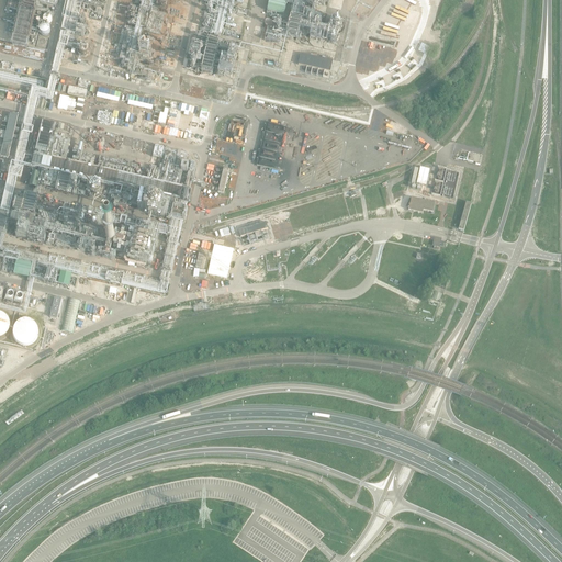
[(7,8),(19,11),(20,3),(9,1),(7,8)]
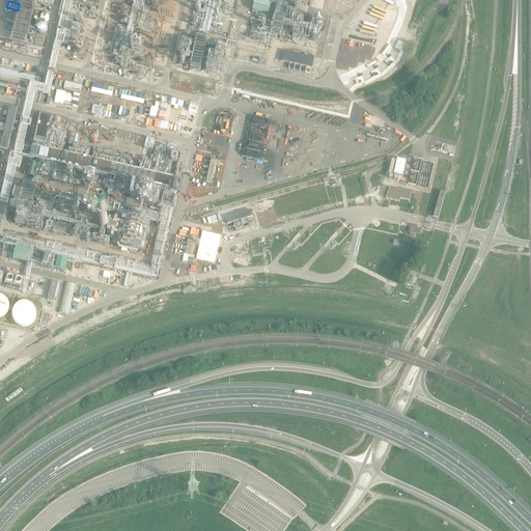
[(268,15),(271,4),(255,1),(253,10),(268,15)]
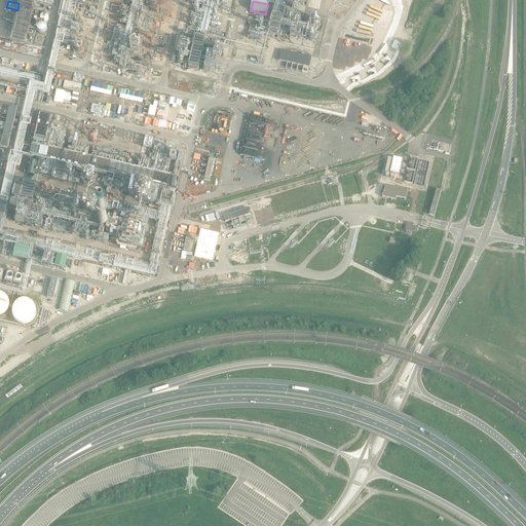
[(300,23),(302,14),(288,12),(288,15),(287,15),(287,17),(286,17),(285,25),(292,26),(291,35),(301,37),(303,29),(304,29),(305,24),(300,23)]
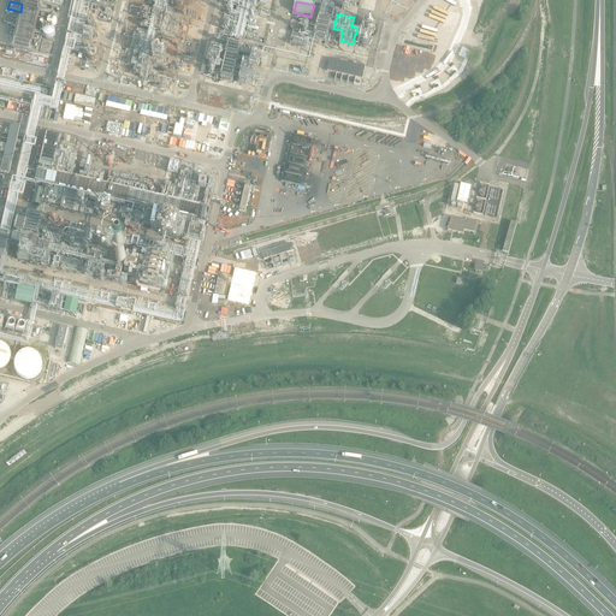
[(54,31),(54,30),(54,29),(53,28),(52,27),(51,25),(49,25),(47,24),(46,24),(45,25),(43,25),(42,27),(41,29),(40,30),(40,31),(40,33),(41,34),(41,35),(42,36),(45,37),(46,39),(47,39),(49,39),(51,37),(52,36),(53,35),(54,35),(54,34),(54,31)]
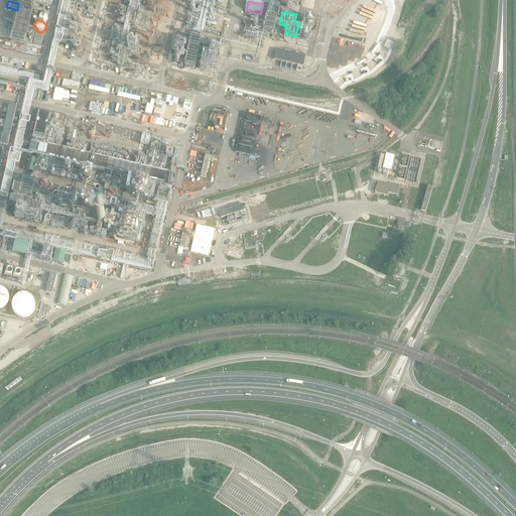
[(80,44),(80,43),(80,42),(79,40),(78,39),(77,39),(76,38),(75,38),(73,38),(72,39),(70,40),(70,41),(69,42),(69,43),(69,44),(69,45),(69,46),(69,47),(70,48),(72,50),(73,50),(74,50),(76,50),(78,49),(79,48),(80,47),(80,46),(80,44)]
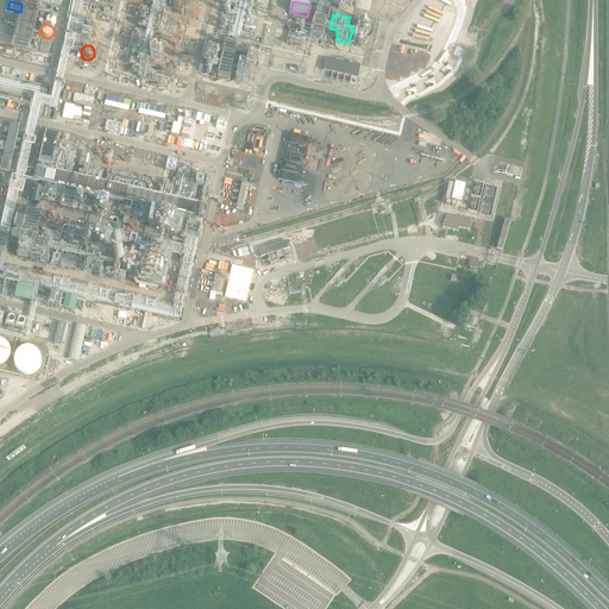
[(358,79),(360,67),(326,58),(322,70),(358,79)]
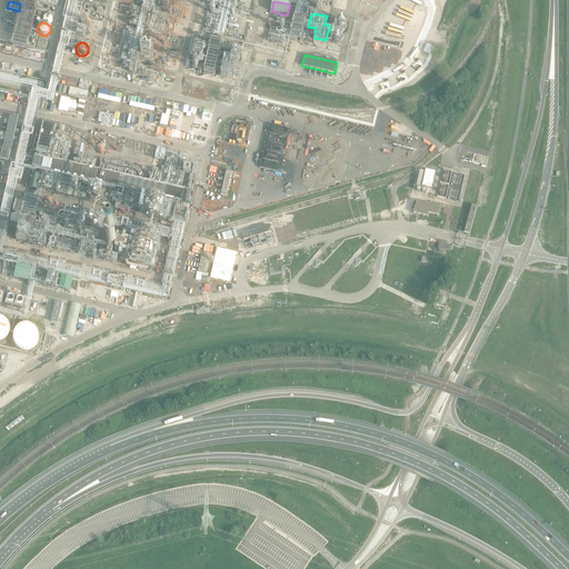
[(209,56),(206,70),(215,72),(218,58),(209,56)]
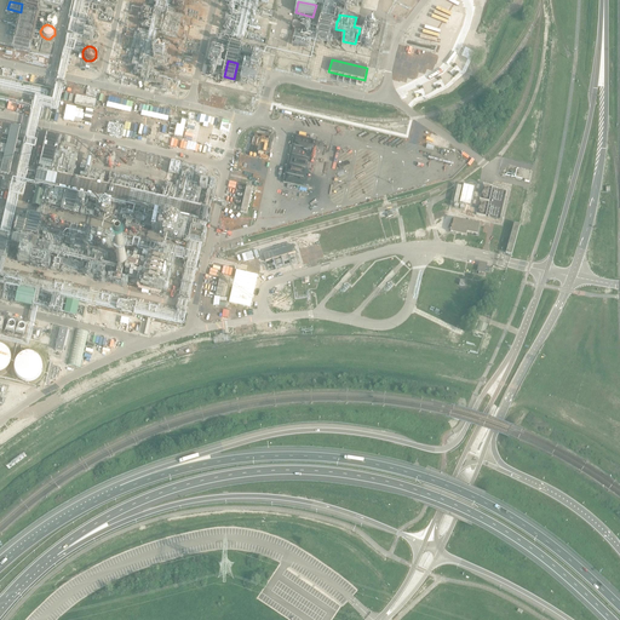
[(76,96),(75,104),(96,107),(97,98),(76,96)]
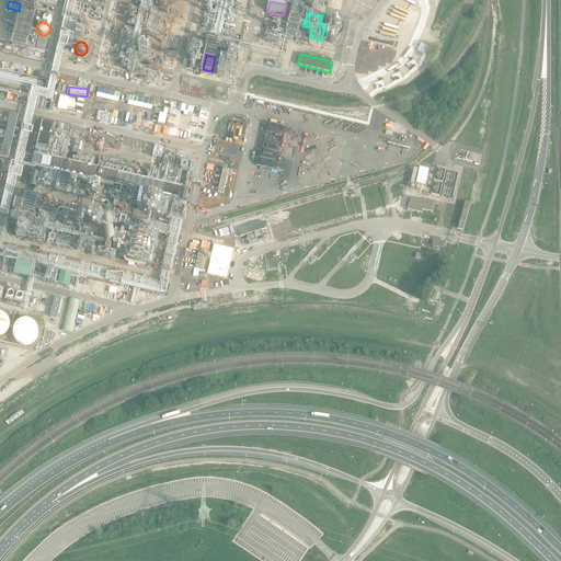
[(161,114),(158,124),(165,125),(169,111),(164,110),(163,115),(161,114)]
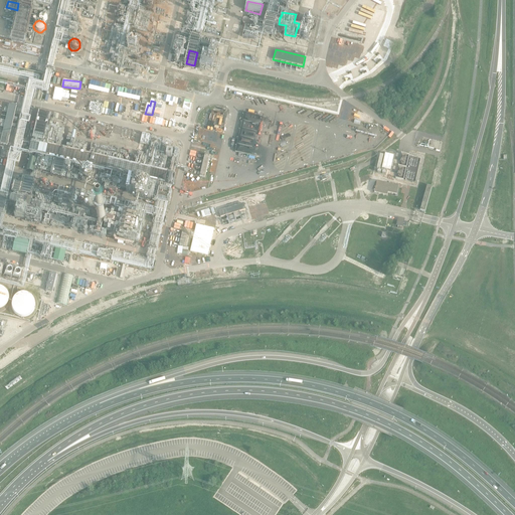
[(8,145),(10,135),(11,135),(13,128),(12,127),(15,114),(16,115),(18,107),(9,105),(0,143),(8,145)]
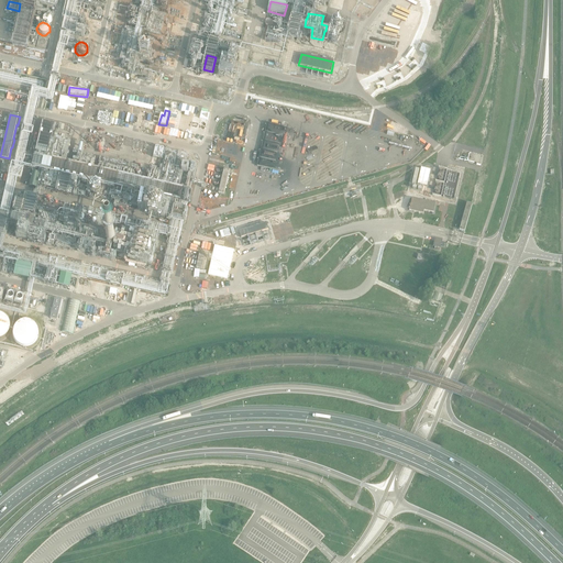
[(44,122),(37,157),(41,157),(47,161),(46,161),(48,162),(50,162),(53,163),(54,158),(56,153),(55,153),(58,147),(63,148),(62,150),(66,151),(67,142),(64,141),(63,143),(56,140),(55,140),(51,147),(55,125),(54,124),(44,122)]
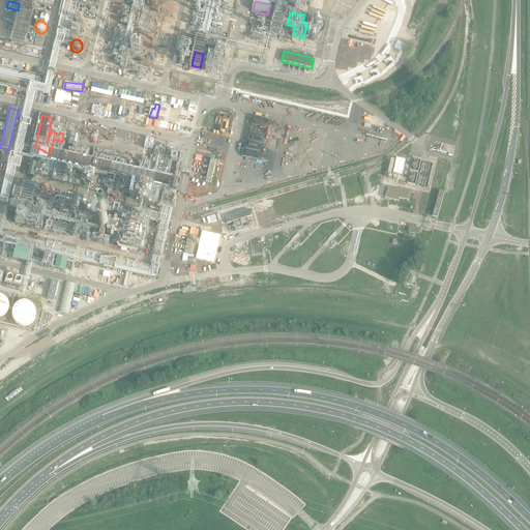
[(396,158),(392,173),(402,175),(405,160),(396,158)]
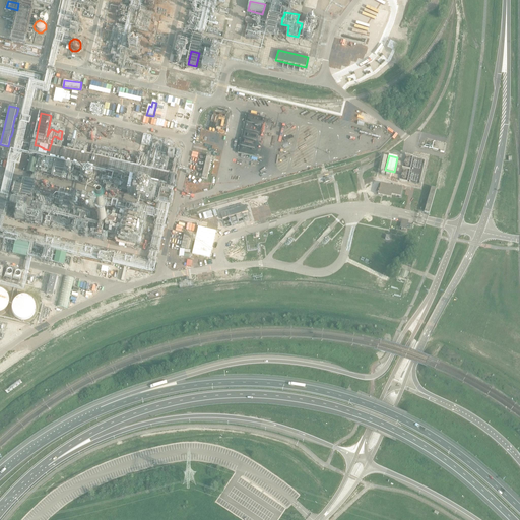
[(201,179),(203,179),(206,180),(211,157),(206,156),(201,179)]
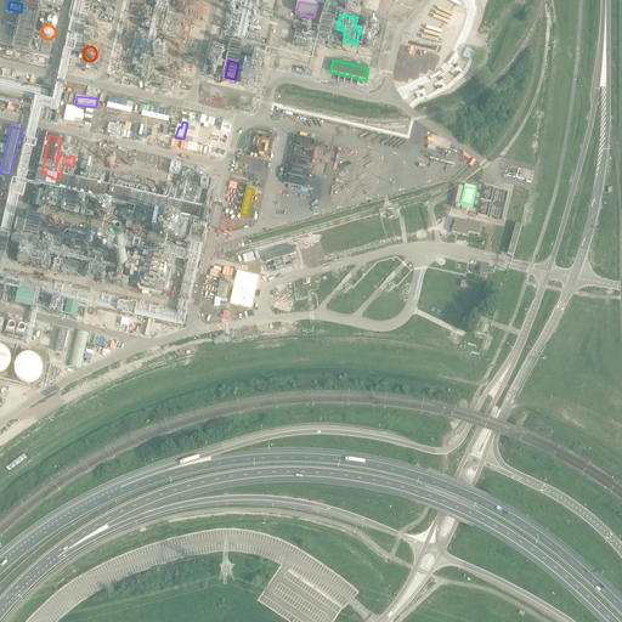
[(117,211),(117,209),(117,208),(116,207),(113,205),(111,204),(109,204),(108,205),(106,207),(105,209),(103,211),(105,214),(105,215),(106,215),(107,216),(108,218),(109,218),(111,218),(112,218),(113,218),(116,216),(117,214),(117,211)]
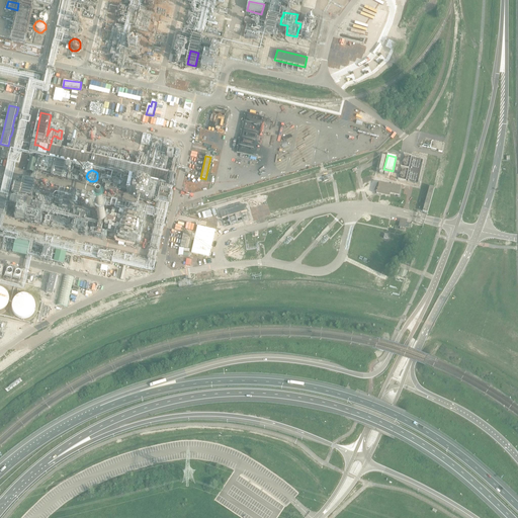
[(23,194),(32,196),(35,181),(26,179),(23,194)]
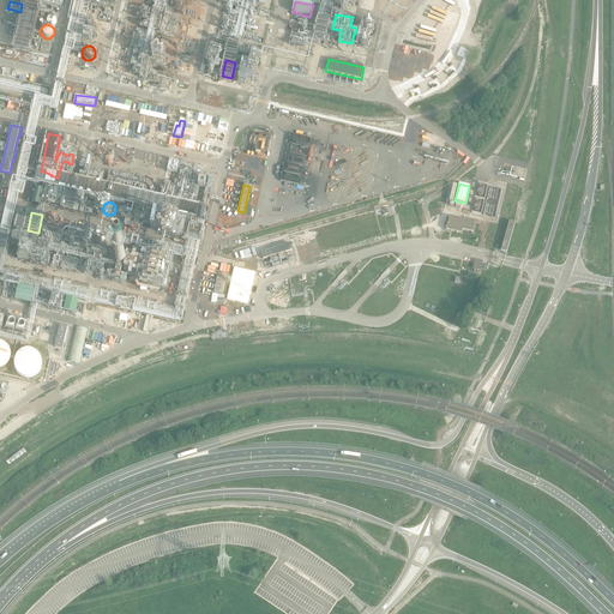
[(462,230),(467,232),(473,233),(475,223),(449,217),(446,230),(462,234),(462,230)]
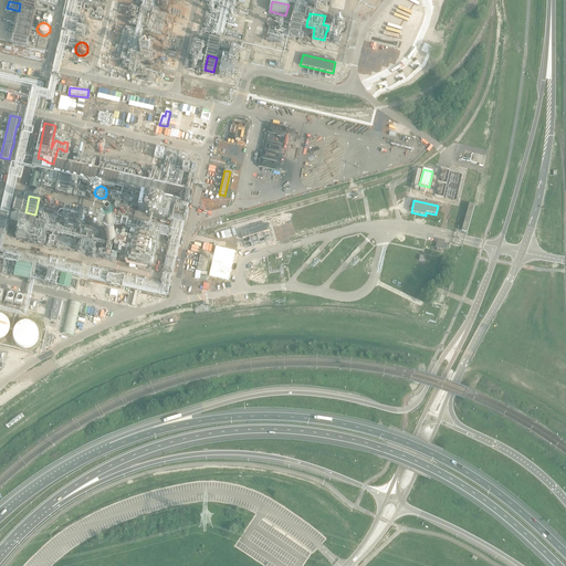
[(462,231),(467,233),(474,206),(470,205),(462,231)]
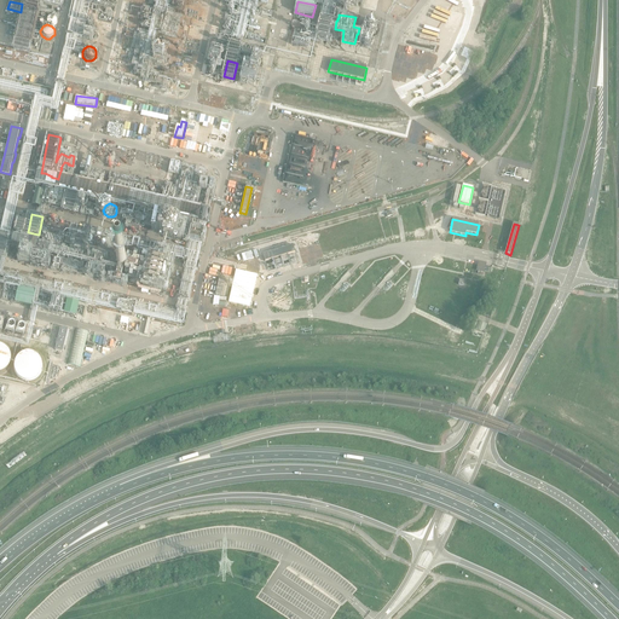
[(41,239),(13,236),(12,246),(34,249),(34,252),(39,253),(41,239)]
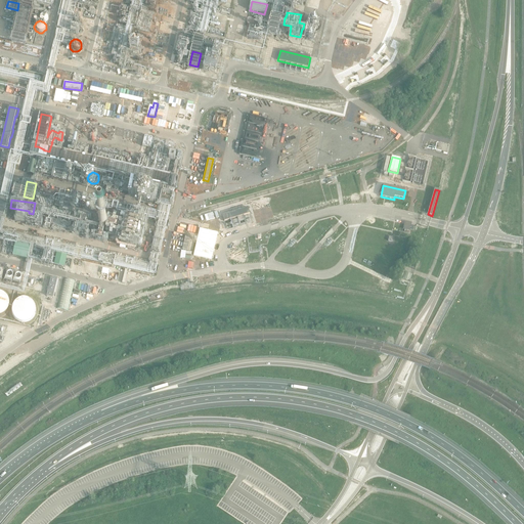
[(229,214),(231,220),(250,214),(248,208),(229,214)]
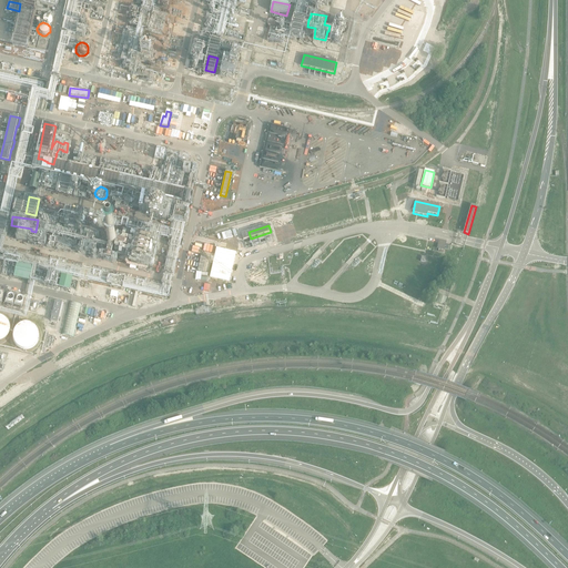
[(41,245),(43,239),(37,236),(37,235),(32,234),(30,242),(41,245)]
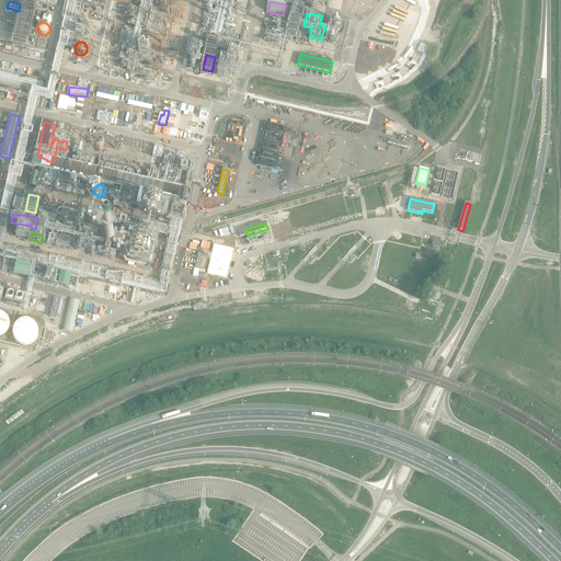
[(433,237),(432,245),(438,248),(438,247),(442,248),(444,242),(439,241),(441,239),(433,237)]
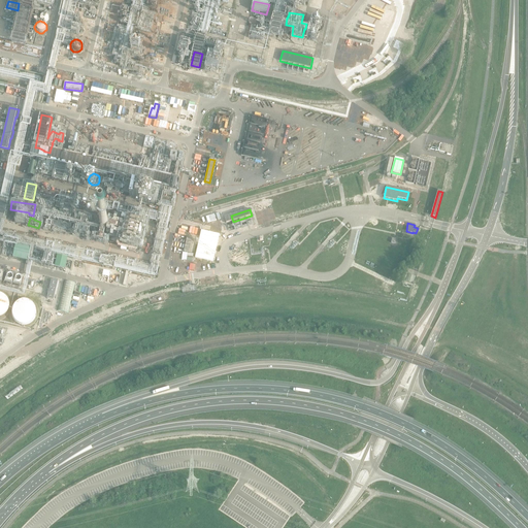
[(96,229),(93,238),(102,241),(103,237),(102,236),(105,230),(101,229),(100,231),(96,229)]
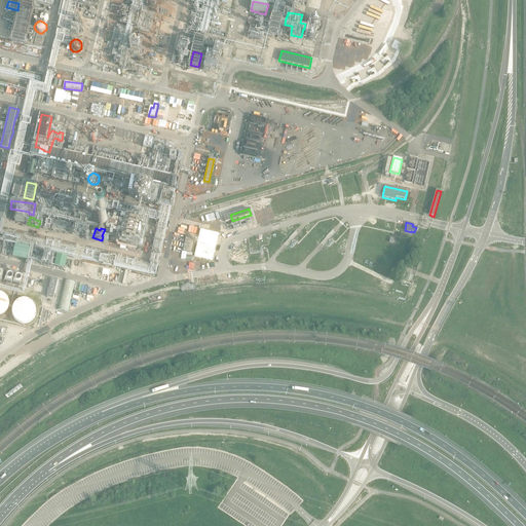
[(191,238),(186,237),(183,251),(188,252),(191,238)]
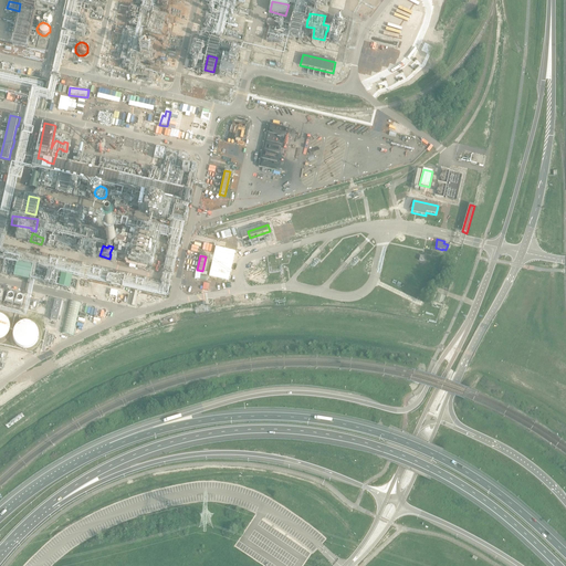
[(33,266),(18,263),(14,276),(30,281),(33,266)]
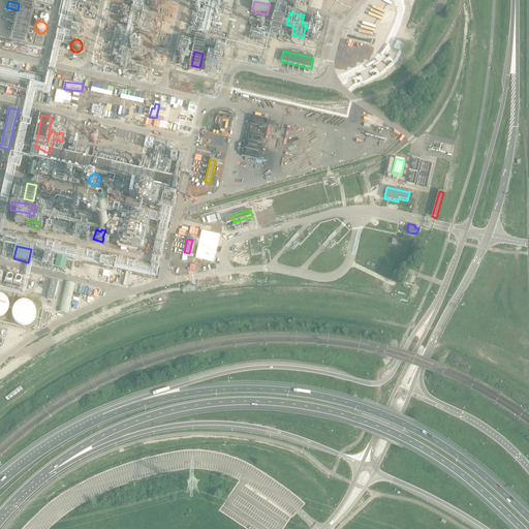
[(57,256),(56,268),(66,270),(68,257),(57,256)]
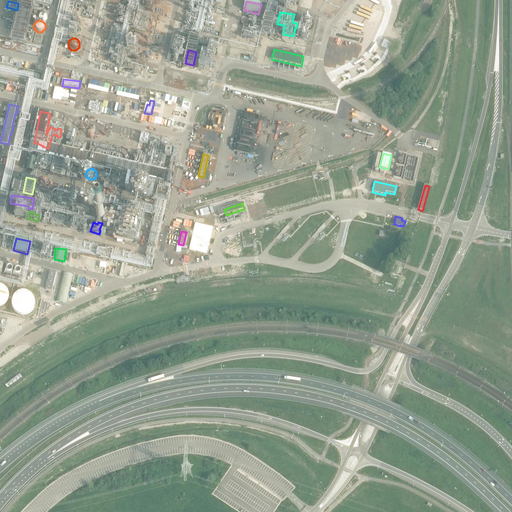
[(0,275),(1,276),(2,275),(8,276),(8,278),(12,279),(13,277),(19,279),(21,268),(5,265),(7,259),(0,257),(0,275)]
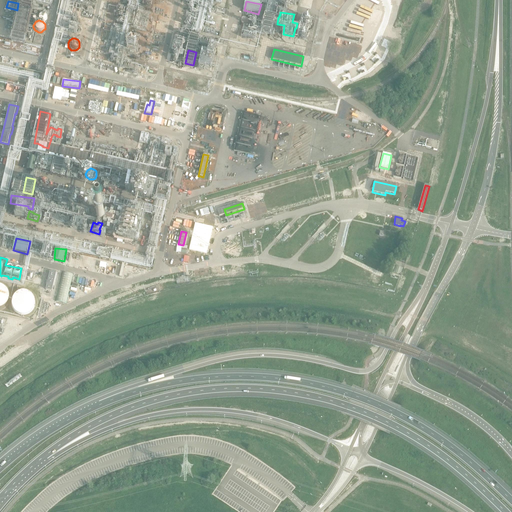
[(54,291),(58,272),(50,270),(46,289),(54,291)]
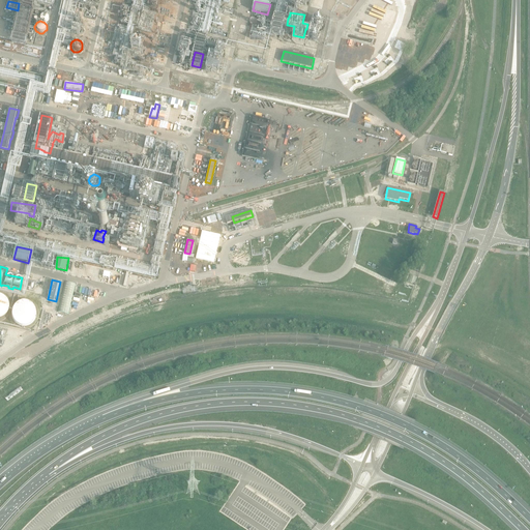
[(10,304),(10,301),(9,299),(8,297),(7,295),(5,294),(3,293),(1,292),(0,291),(0,316),(2,316),(4,315),(6,314),(8,312),(9,308),(10,306),(10,304)]
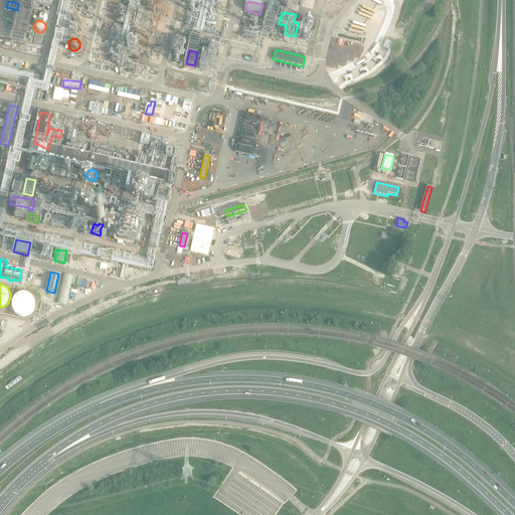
[(37,303),(37,300),(36,298),(35,296),(34,294),(32,293),(29,291),(27,291),(25,291),(22,291),(20,292),(18,293),(16,295),(15,297),(14,299),(13,301),(13,303),(13,305),(14,308),(15,310),(17,311),(19,313),(21,314),(23,315),(25,315),(27,315),(30,314),(32,313),(34,311),(35,310),(36,308),(37,305),(37,303)]
